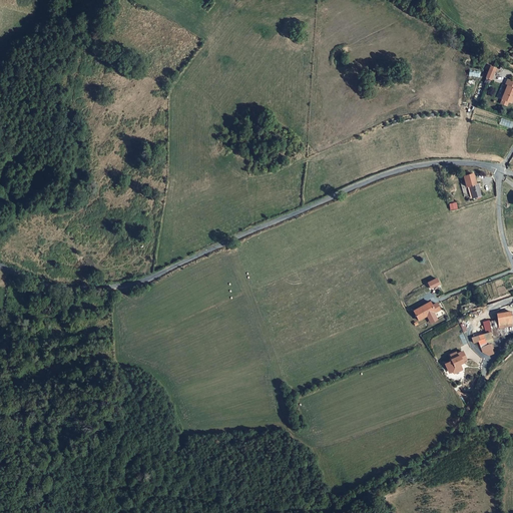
[(491,64),(485,76),(491,78),(496,67),(491,64)]
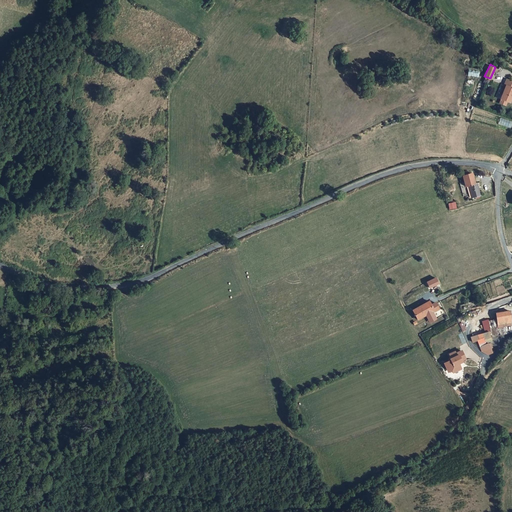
[(511,97),(511,80),(506,78),(504,84),(507,85),(503,93),(500,99),(502,99),(507,101),(510,103),(511,98),(511,97)]
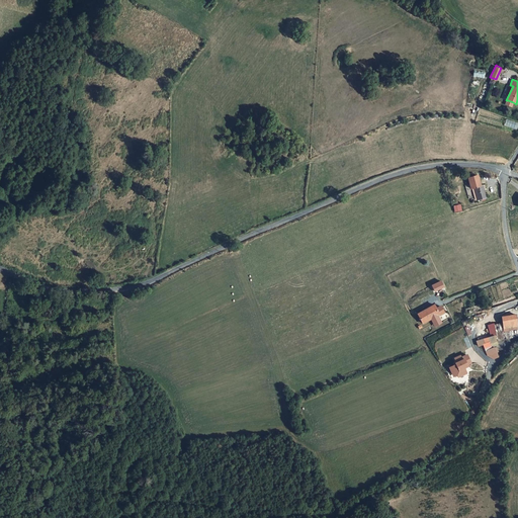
[(506,119),(504,124),(515,128),(517,122),(506,119)]
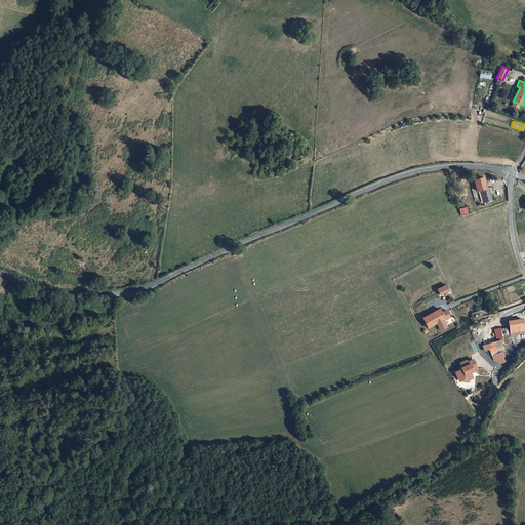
[(476,191),(478,190),(482,203),(491,200),(487,188),(485,188),(482,177),(473,180),(476,191)]
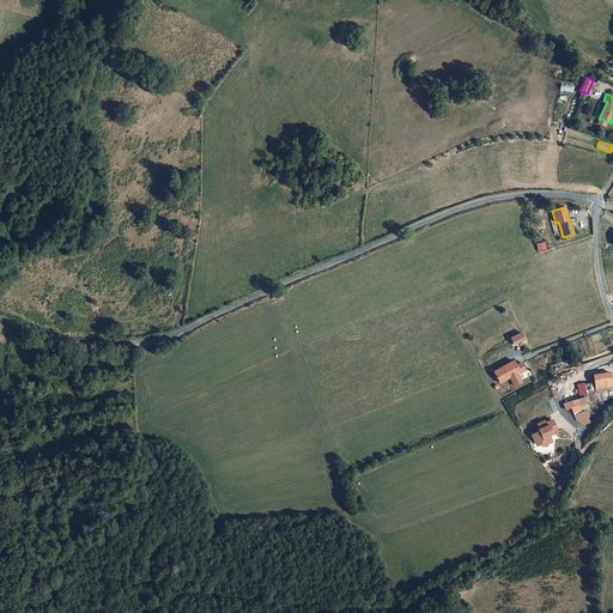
[(510,337),(514,345),(526,340),(522,332),(510,337)]
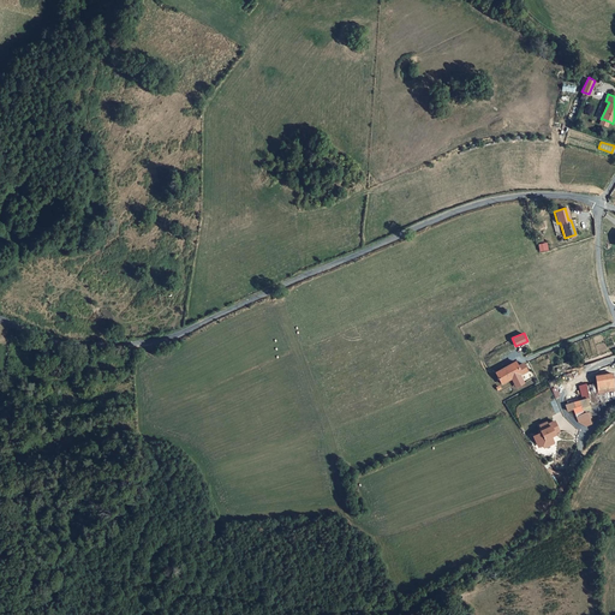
[(511,377),(520,372),(521,375),(526,372),(521,363),(517,366),(514,362),(495,374),(502,384),(512,380),(511,377)]
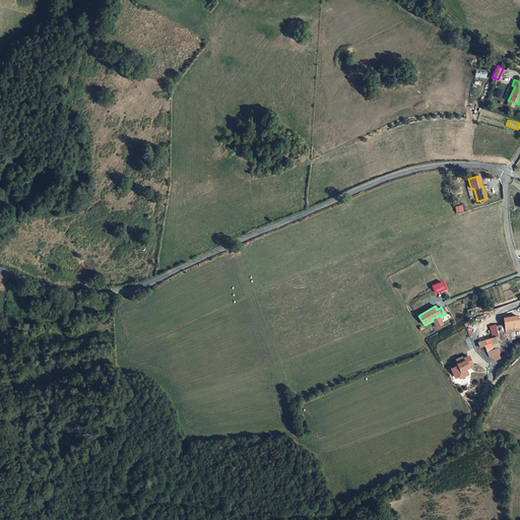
[(519,333),(519,331),(517,315),(503,318),(504,323),(495,324),(498,335),(499,340),(517,337),(519,333)]
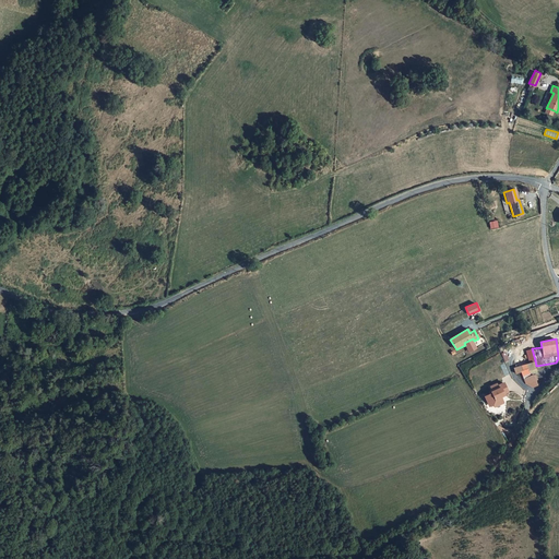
[(536,366),(535,360),(521,365),(523,369),(520,370),(526,389),(536,385),(533,375),(531,376),(530,370),(536,366)]
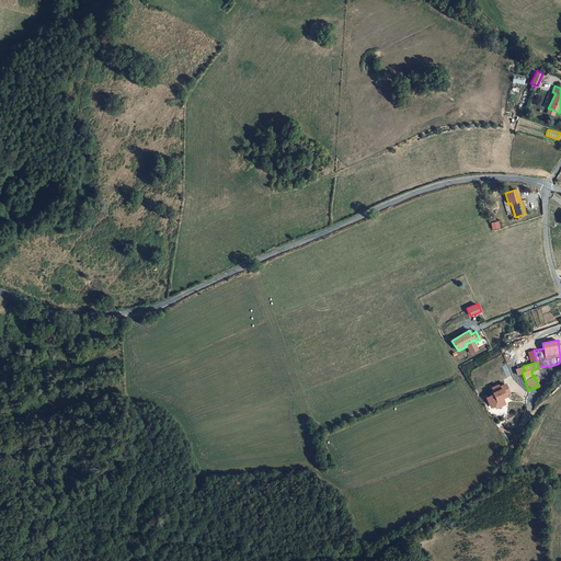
[(499,384),(491,387),(493,393),(485,397),(490,408),(495,407),(496,409),(506,404),(504,397),(511,395),(506,382),(500,385),(499,384)]
